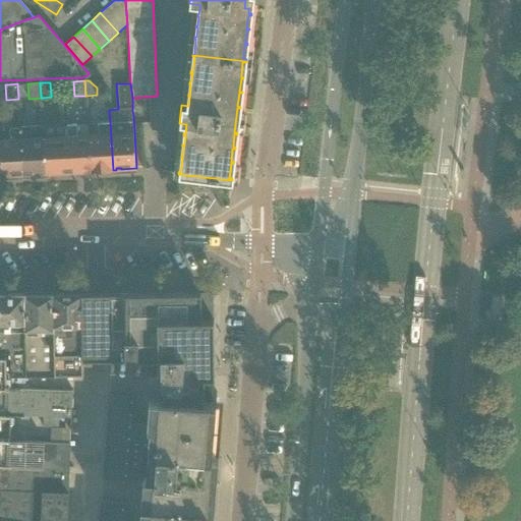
[(132,111),(146,111),(145,99),(145,97),(132,98),(132,111)]
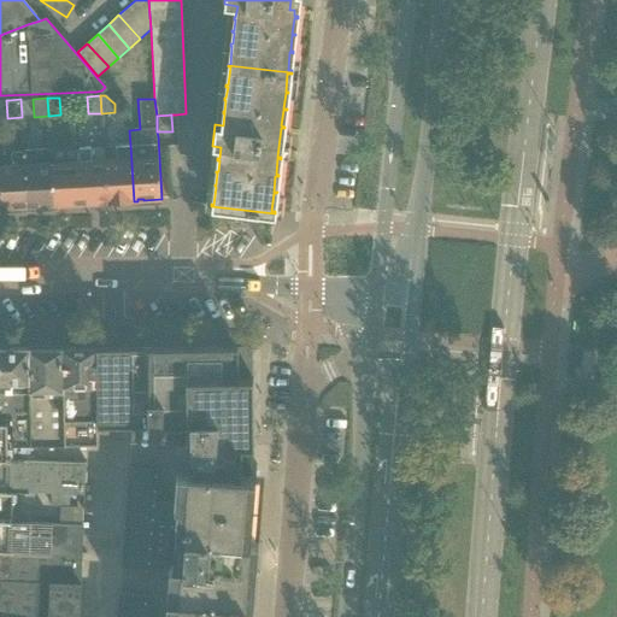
[(118,159),(105,159),(107,203),(124,201),(124,200),(130,199),(130,201),(134,201),(130,145),(117,146),(118,159)]
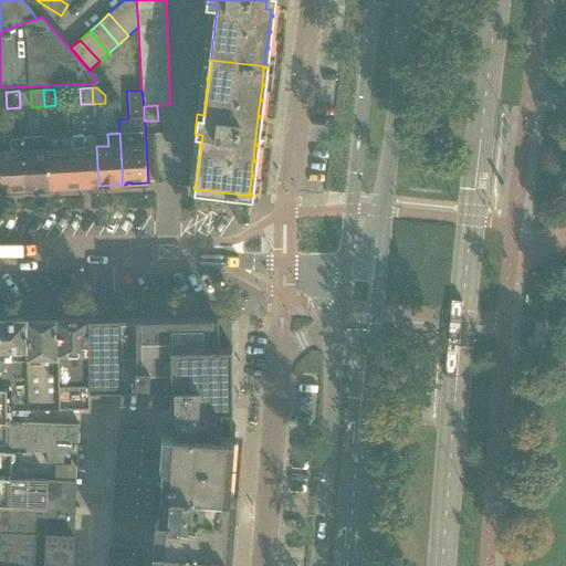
[(83,135),(71,136),(74,187),(77,187),(77,184),(82,184),(83,185),(84,185),(86,187),(98,186),(96,146),(95,135),(83,135)]
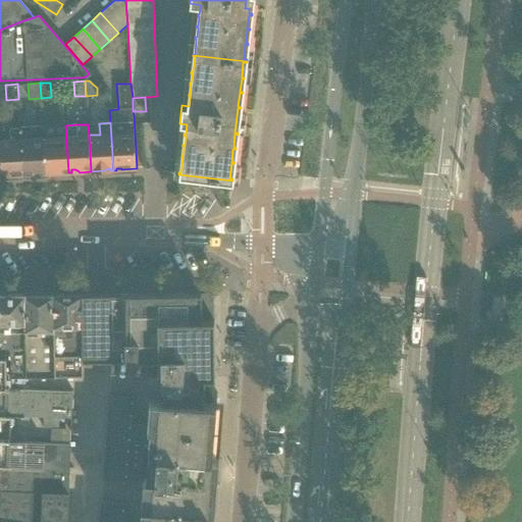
[(54,126),(43,126),(43,138),(45,174),(56,173),(58,171),(60,171),(60,170),(65,170),(65,172),(68,172),(65,125),(55,126),(54,126)]
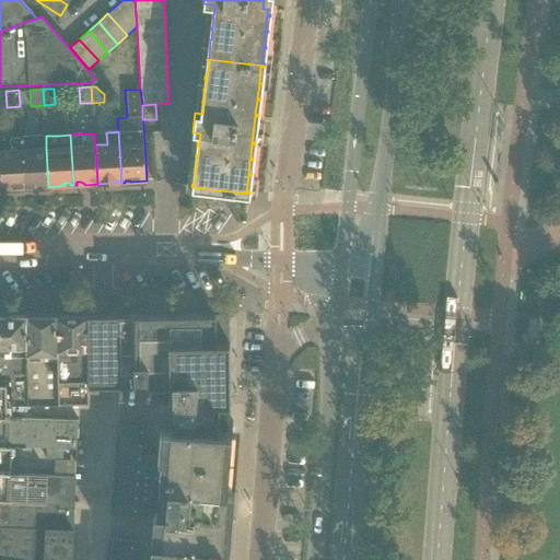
[(33,137),(22,138),(25,188),(28,188),(28,186),(34,186),(34,188),(48,187),(46,148),(46,136),(33,137)]
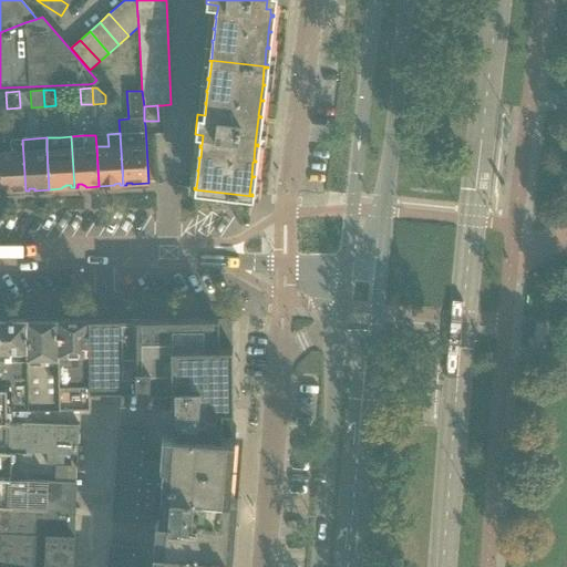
[(10,152),(0,152),(0,192),(17,192),(17,189),(21,189),(22,191),(26,191),(22,140),(10,140),(10,152)]
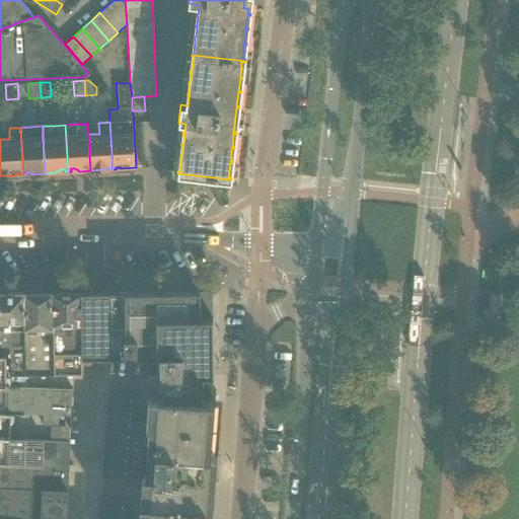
[(193,292),(108,293),(109,358),(158,358),(158,386),(164,386),(164,389),(164,396),(202,399),(204,376),(213,375),(215,375),(215,351),(214,317),(214,302),(211,302),(201,293),(193,293),(193,292)]
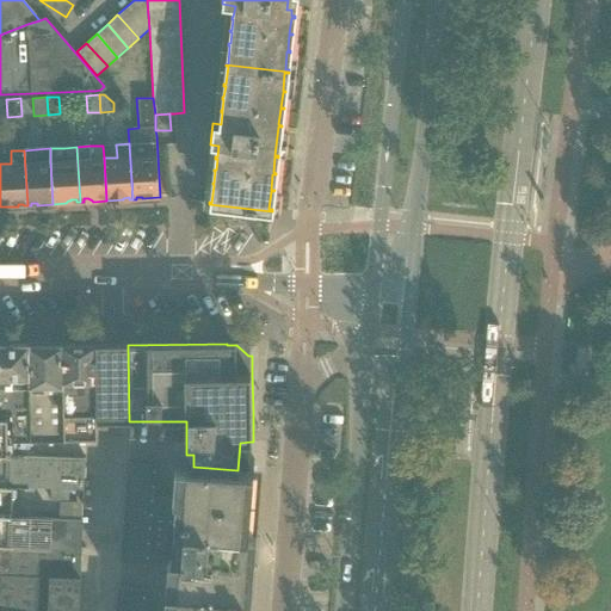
[(97,423),(100,423),(100,345),(63,346),(65,442),(98,442),(97,423)]
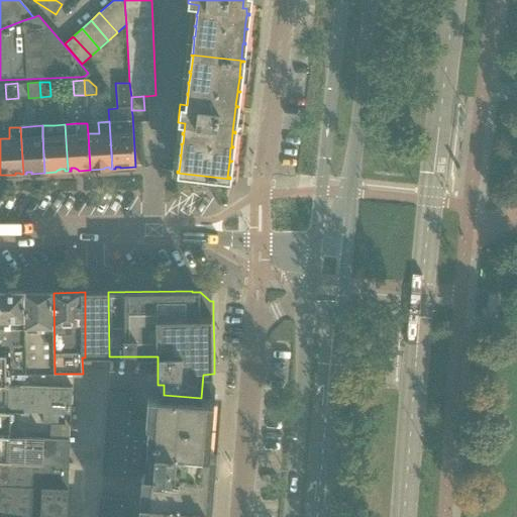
[(95,356),(109,356),(108,292),(96,292),(85,292),(85,357),(95,356)]
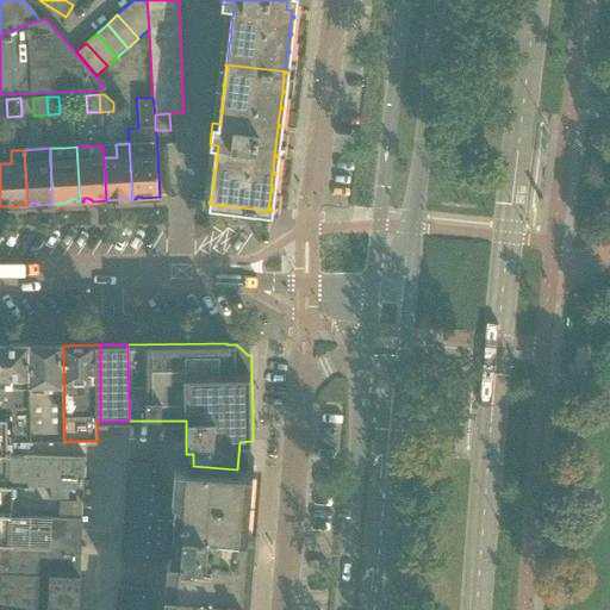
[(12,442),(31,441),(30,346),(4,346),(4,347),(1,347),(1,415),(12,415),(12,442)]
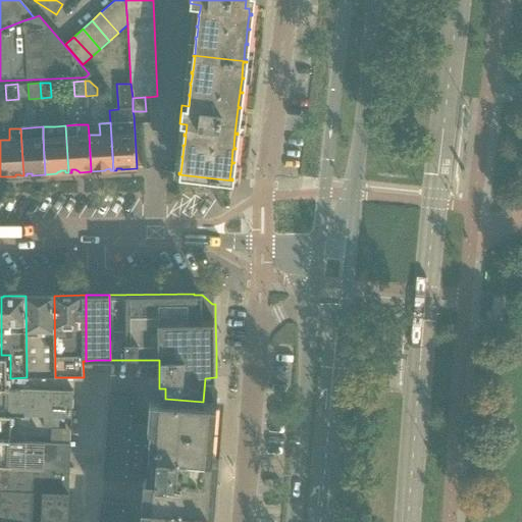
[(27,377),(55,377),(54,296),(25,296),(27,377)]
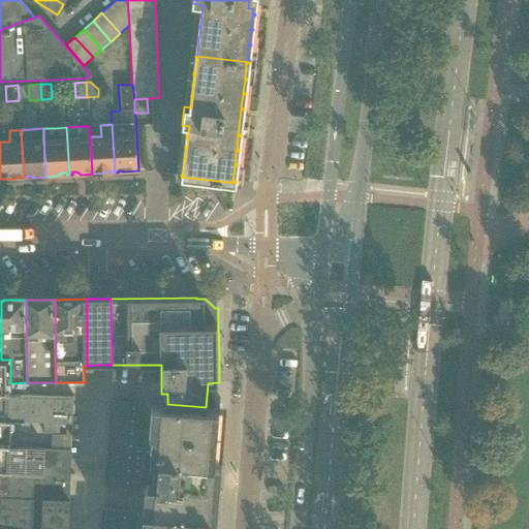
[(73,396),(6,395),(0,394),(0,421),(7,422),(72,424),(73,400),(73,396)]
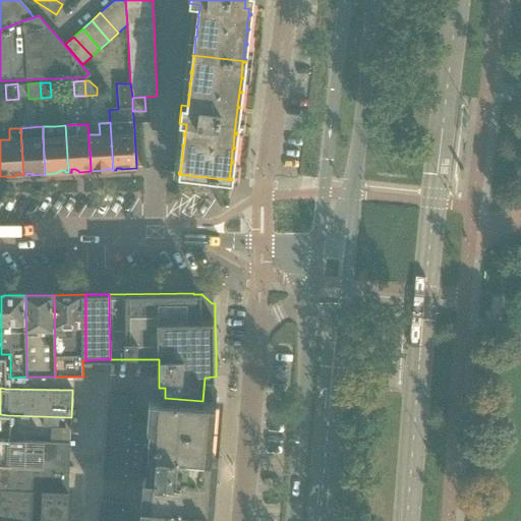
[(154,469),(150,519),(174,520),(208,520),(211,484),(216,484),(218,456),(213,456),(218,402),(203,401),(165,398),(160,398),(157,425),(131,423),(134,396),(109,394),(102,479),(139,482),(142,452),(154,453),(152,468),(154,469)]
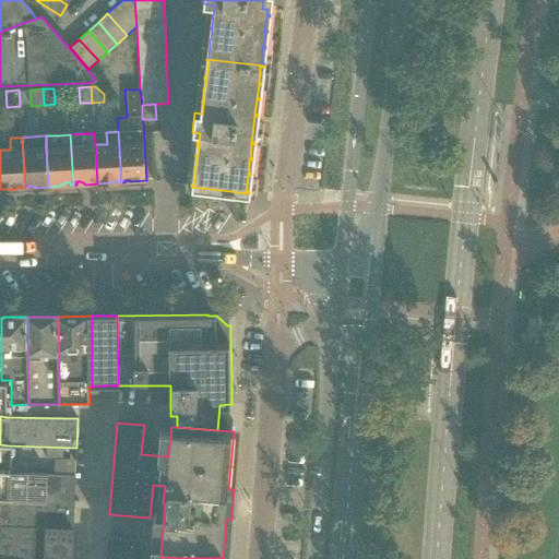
[(7,474),(7,473),(0,472),(0,500),(74,502),(75,475),(7,474)]
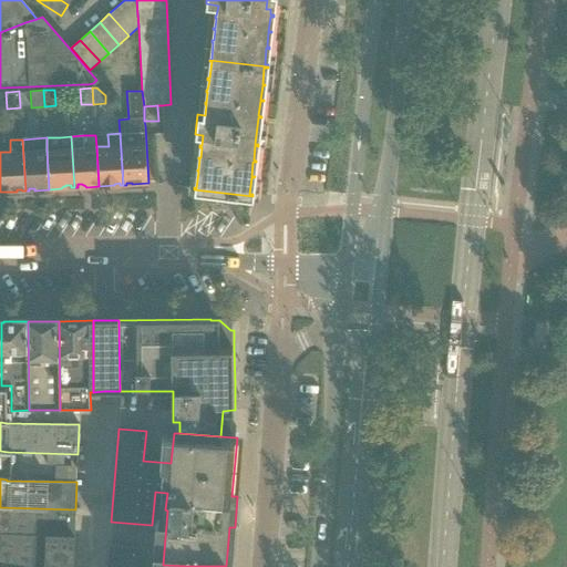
[(0,538),(74,542),(75,509),(0,507),(0,538)]
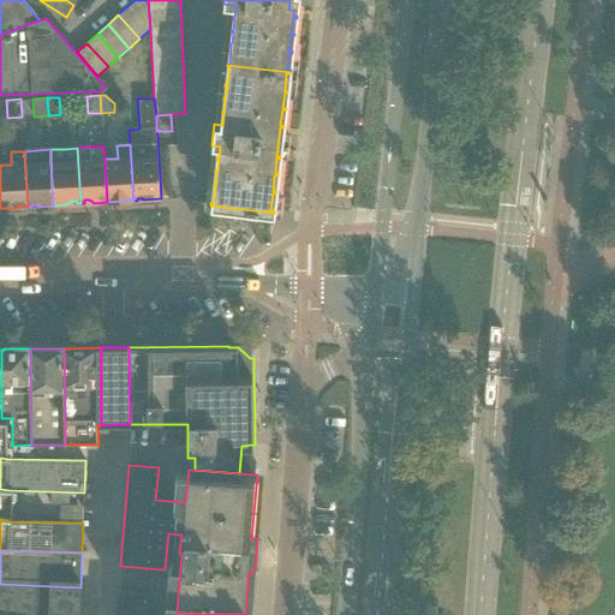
[(0,614),(79,614),(81,587),(0,584),(0,614)]
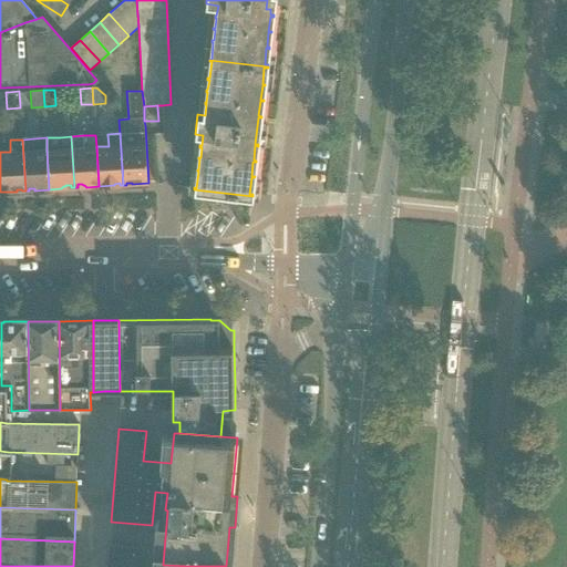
[(189,566),(163,565),(162,566),(134,566),(136,546),(110,545),(107,566),(189,566)]
